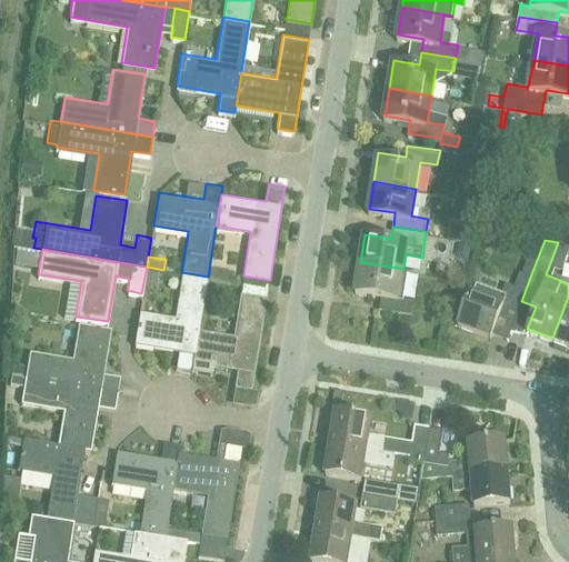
[(403,269),(360,262),(356,289),(382,292),(380,307),(413,312),(416,298),(399,295),(403,269)]
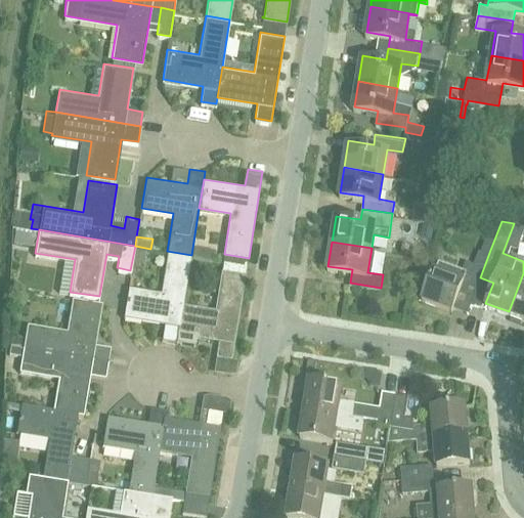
[(490,250),(480,246),(475,259),(467,256),(463,267),(440,258),(437,266),(434,265),(421,299),(451,310),(457,292),(473,297),(476,290),(480,277),(490,250)]
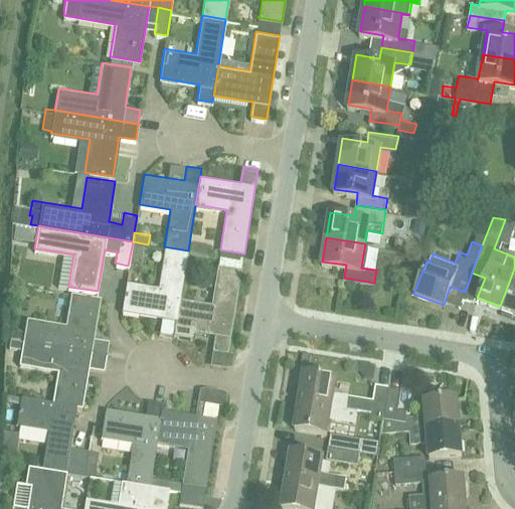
[(188,250),(164,246),(158,285),(126,280),(122,309),(162,315),(160,331),(175,334),(181,298),(188,250)]
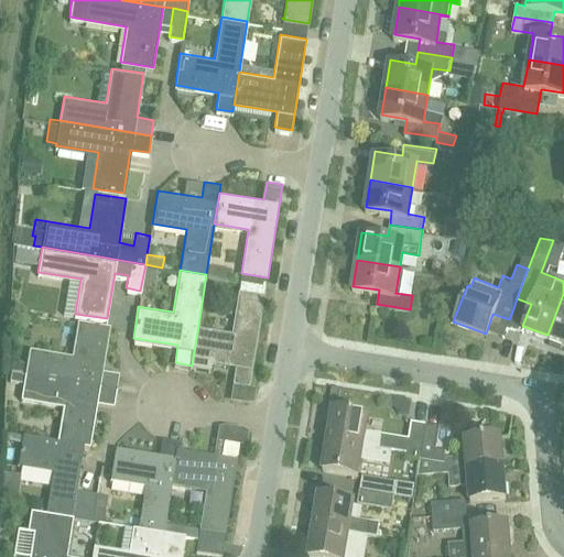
[(198,326),(192,366),(210,368),(212,361),(236,364),(234,381),(250,384),(264,293),(238,288),(231,330),(198,326)]
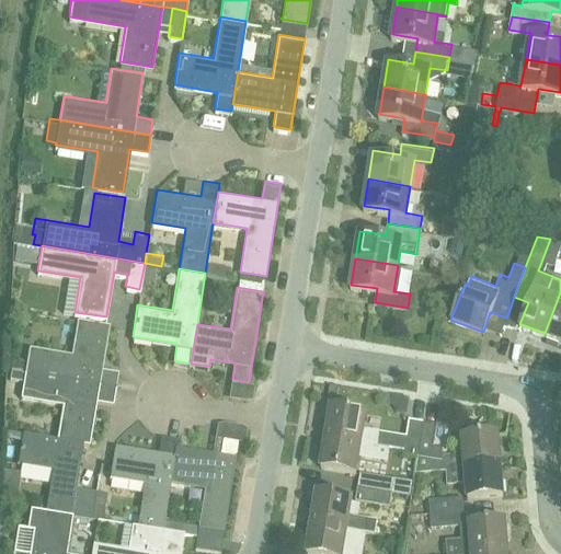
[(560,292),(545,333),(560,338),(560,292)]
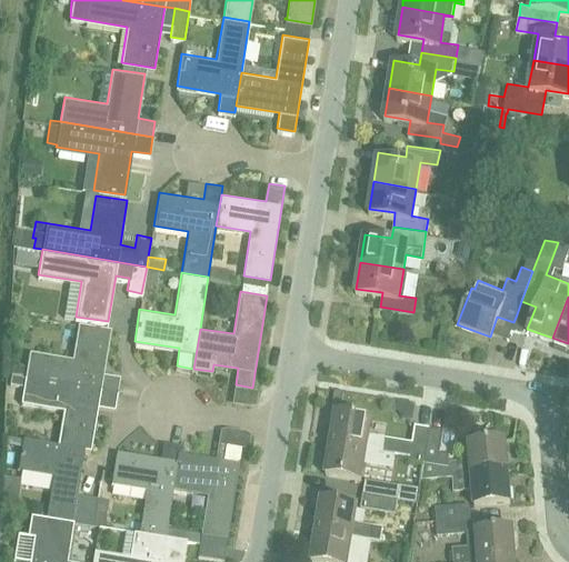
[(25,374),(118,390),(120,373),(103,371),(110,327),(78,322),(72,357),(29,349),(25,374)]
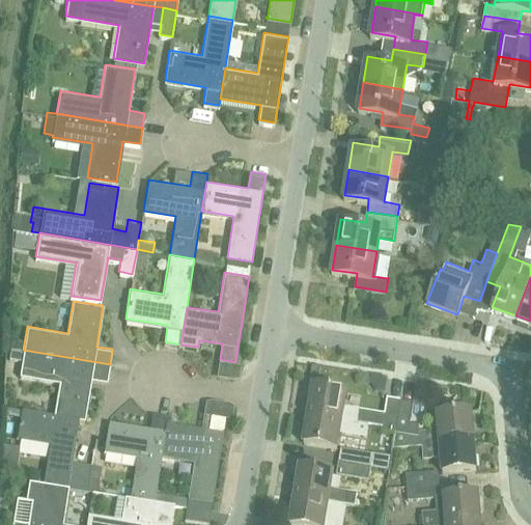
[(23,349),(24,339),(10,336),(8,347),(23,349)]
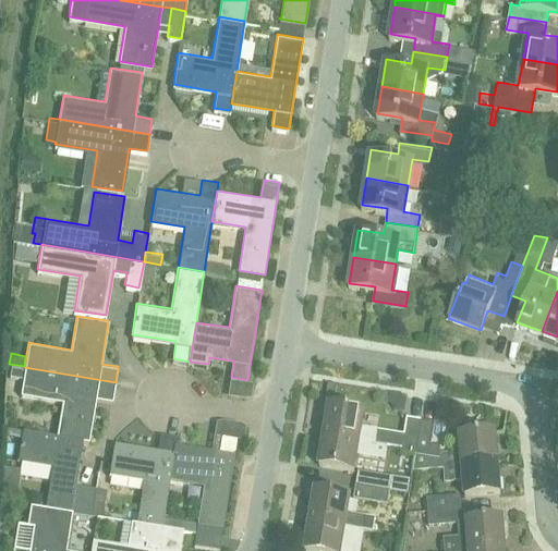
[(24,368),(11,366),(10,375),(23,376),(24,368)]
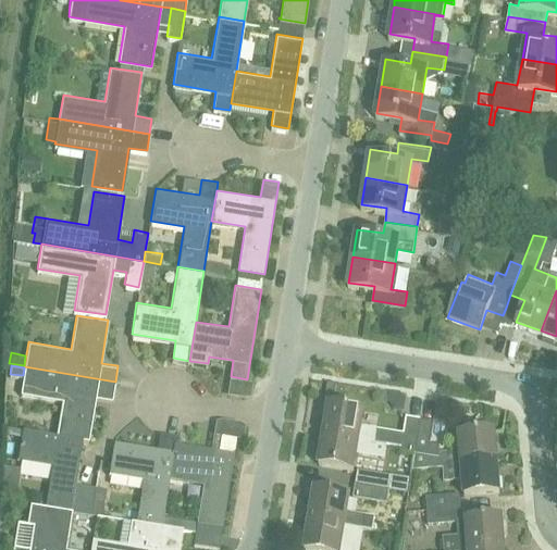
[(115,382),(24,366),(20,391),(62,399),(57,432),(57,434),(83,438),(88,439),(96,396),(113,398),(115,382)]
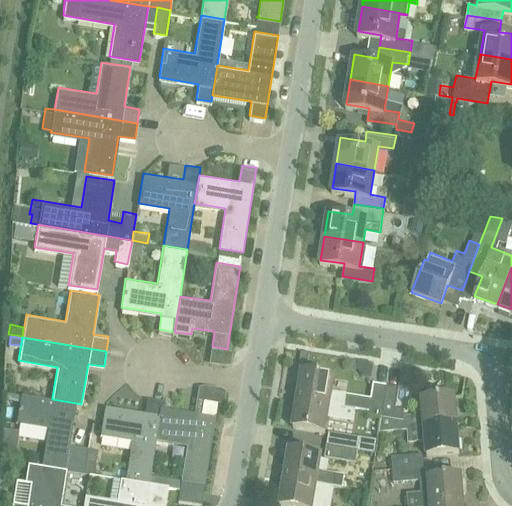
[(303,368),(298,395),(329,401),(334,373),(303,368)]
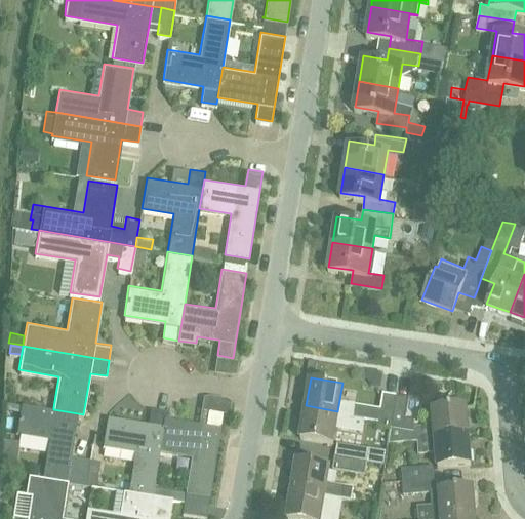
[(392,424),(397,392),(382,390),(377,422),(392,424)]
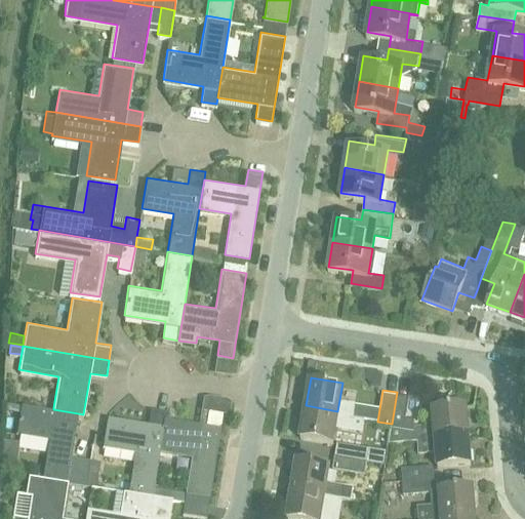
[(397,392),(392,424),(389,440),(416,437),(468,432),(465,403),(433,406),(434,422),(414,424),(412,415),(406,414),(409,394),(397,392)]
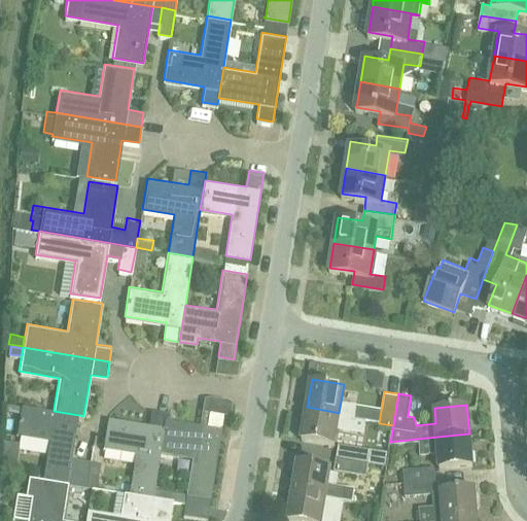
[(54,411),(54,409),(21,404),(15,432),(48,439),(42,478),(63,481),(86,485),(91,458),(72,455),(78,415),(54,411)]
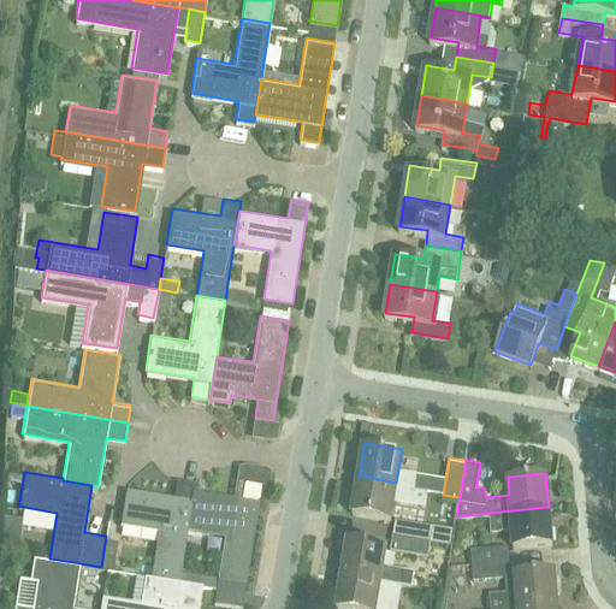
[(396,483),(359,476),(354,510),(391,516),(394,497),(425,502),(427,488),(396,483)]
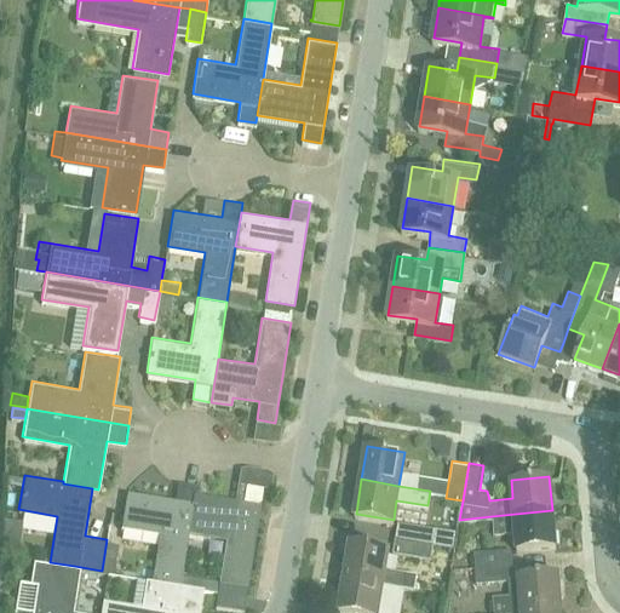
[(189,527),(195,491),(196,482),(178,480),(176,498),(126,490),(120,526),(158,532),(150,578),(181,583),(189,527)]
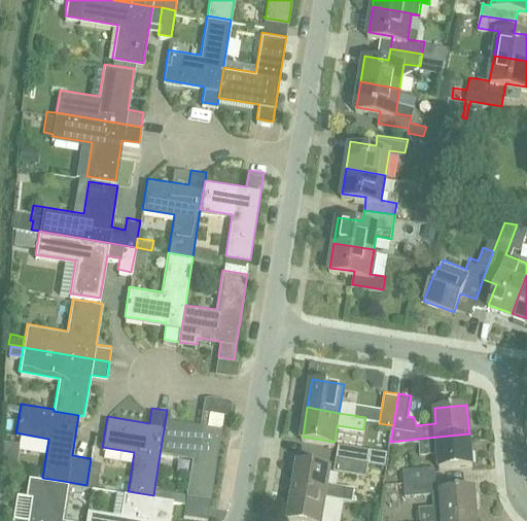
[(166,417),(161,448),(192,453),(186,493),(210,497),(224,411),(209,409),(206,424),(166,417)]
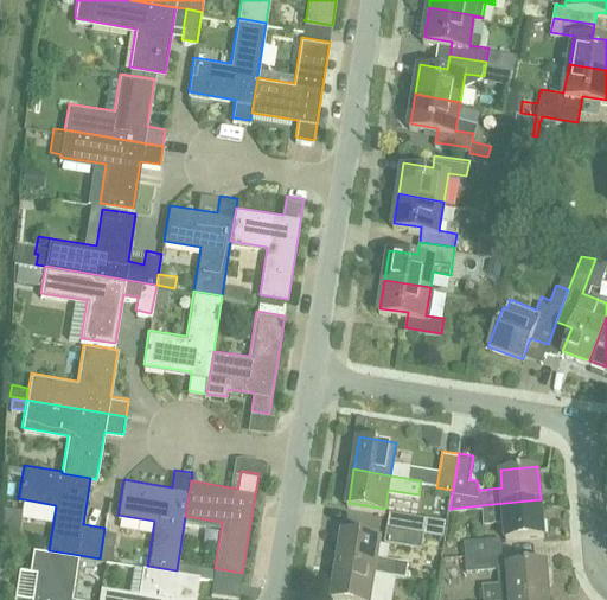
[(541,499),(481,505),(483,521),(504,518),(505,536),(543,533),(541,499)]
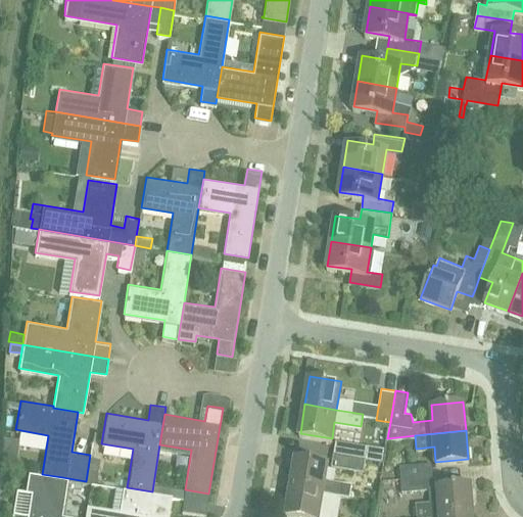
[(336,437),(334,451),(366,456),(368,442),(336,437)]
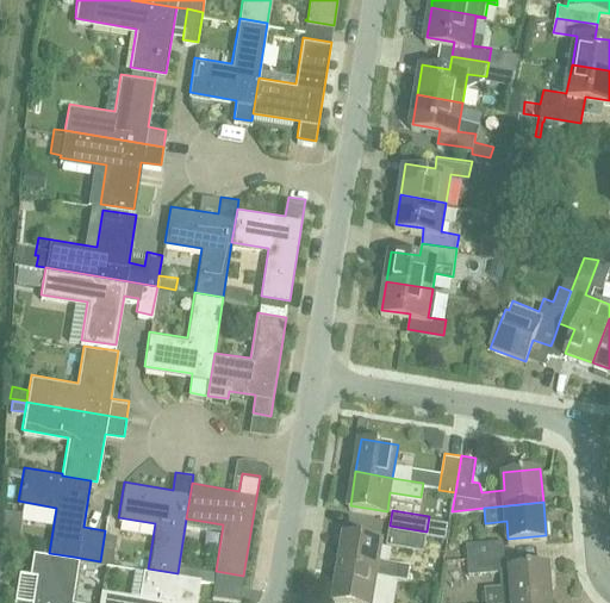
[(427,532),(390,526),(387,541),(424,546),(427,532)]
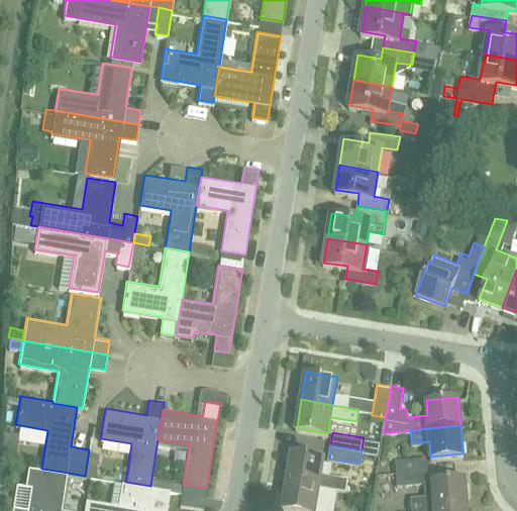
[(328,486),(328,487),(336,489),(339,474),(321,471),(323,455),(293,450),(288,479),(328,486)]
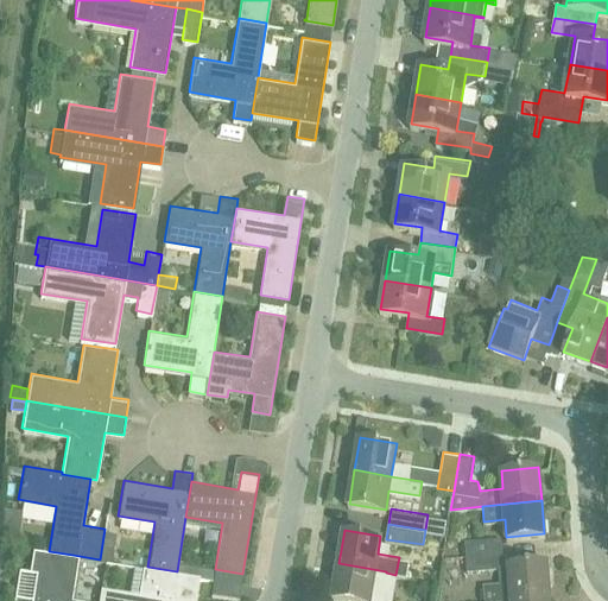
[(464,555),(502,551),(500,535),(463,539),(464,555)]
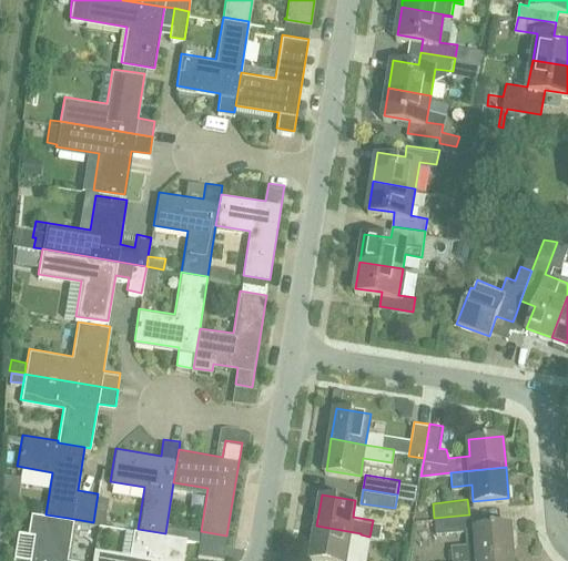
[(61,560),(68,518),(46,514),(30,512),(27,531),(33,532),(28,560),(61,560)]
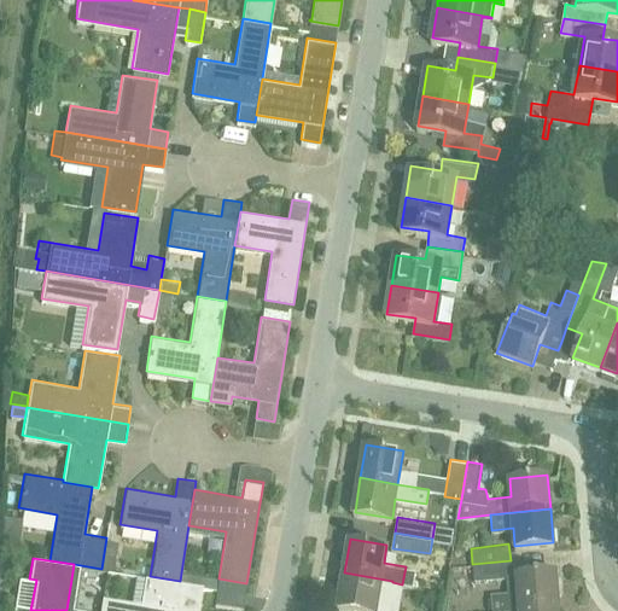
[(511,560),(472,564),(474,579),(506,575),(508,591),(490,592),(493,610),(559,603),(555,569),(512,574),(511,560)]
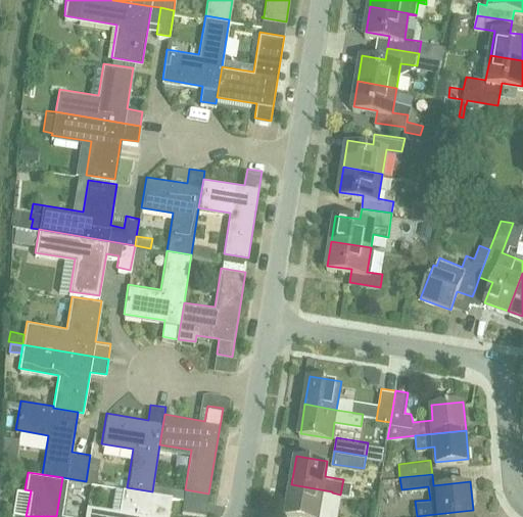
[(332,491),(291,484),(286,513),(312,516),(336,516),(338,507),(330,505),(332,492),(332,491)]
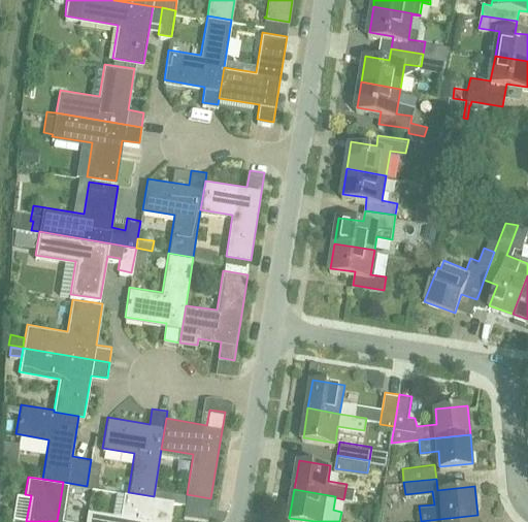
[(86,515),(85,521),(167,521),(171,499),(154,496),(128,492),(124,520),(86,515)]
